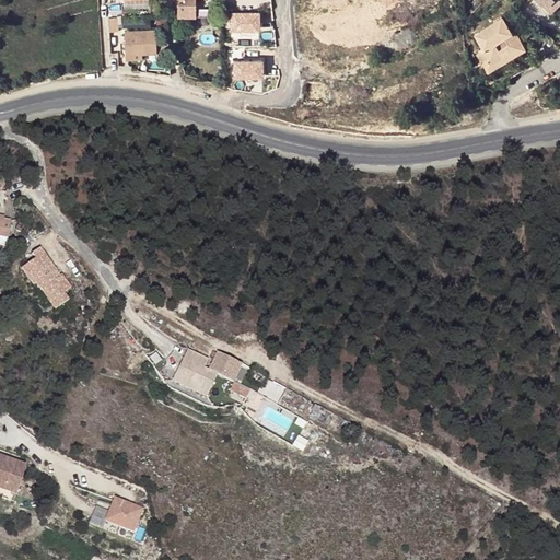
[(538,0),(549,10),(558,1),(557,0),(538,0)]
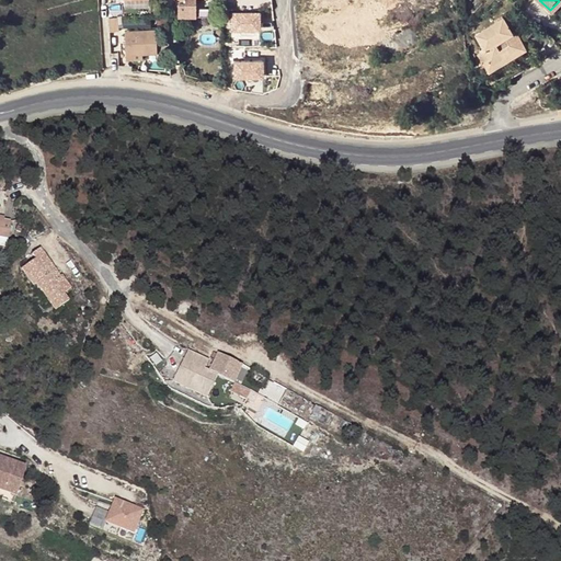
[(560,0),(558,0),(559,1),(550,10),(553,13),(560,6),(560,0)]
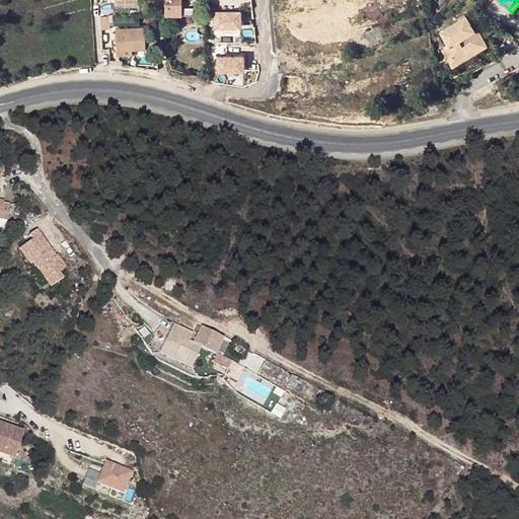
[(231,2),(221,2),(221,14),(209,15),(209,24),(231,25),(231,2)]
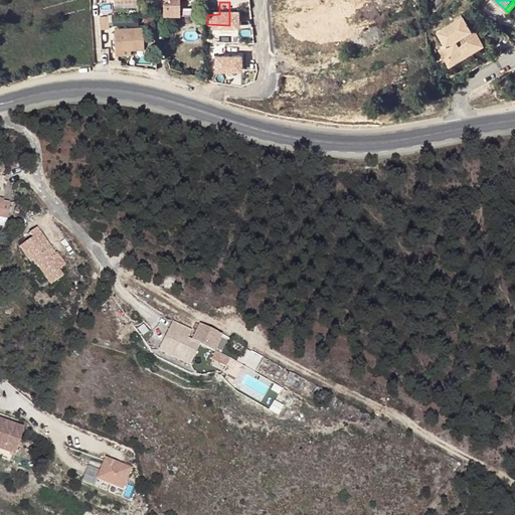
[(110,28),(109,16),(101,16),(102,28),(110,28)]
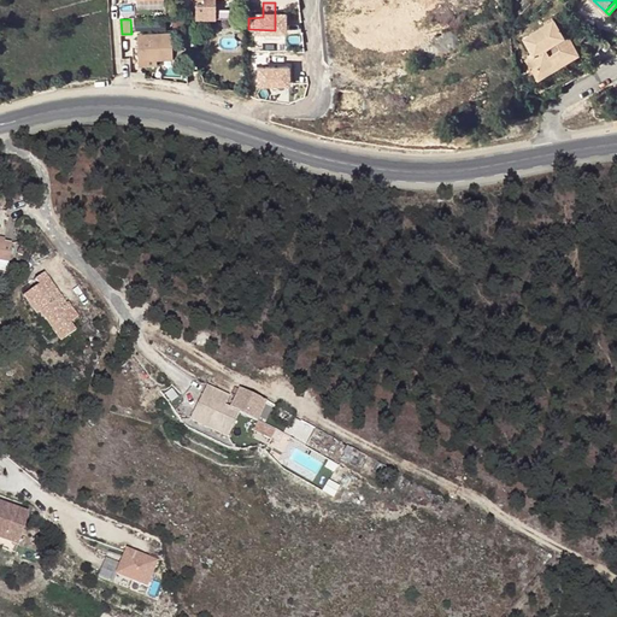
[(527,59),(533,70),(539,66),(542,71),(556,63),(553,59),(560,54),(563,59),(577,51),(573,42),(570,43),(564,35),(554,21),(527,39),(535,54),(527,59)]
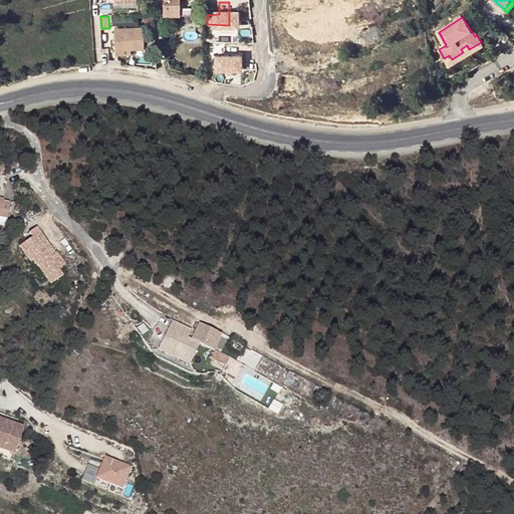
[(496,45),(505,36),(494,25),(484,34),(496,45)]
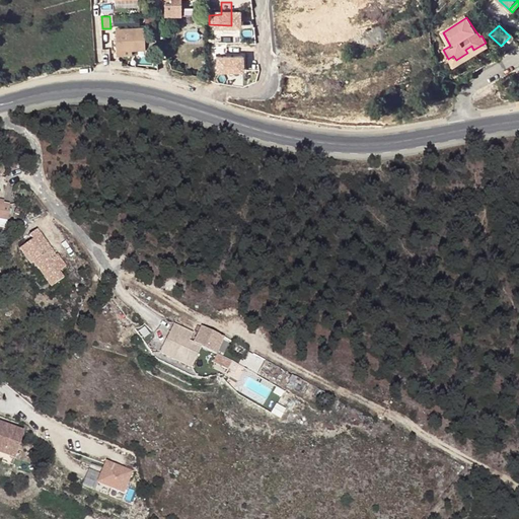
[(117,28),(117,51),(132,50),(146,50),(145,26),(117,28)]
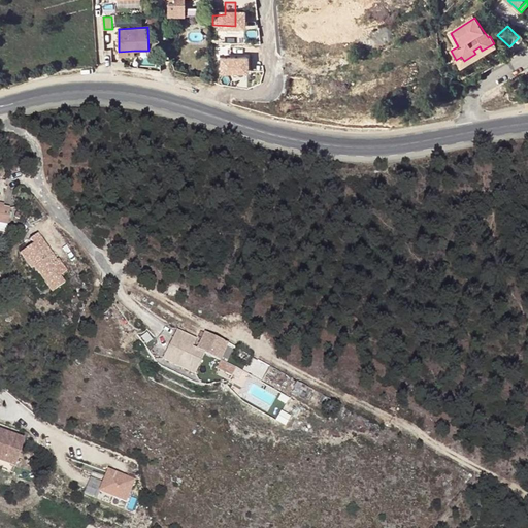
[(496,45),(494,43),(482,51),(480,46),(473,51),(475,54),(464,61),(461,57),(456,60),(461,67),(496,45)]
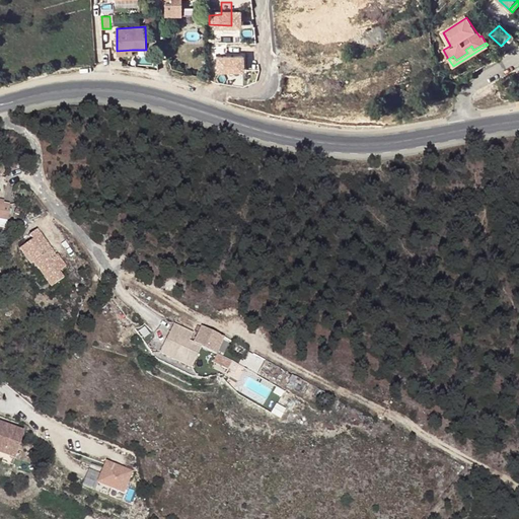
[(248,54),(220,54),(220,70),(248,70),(248,54)]
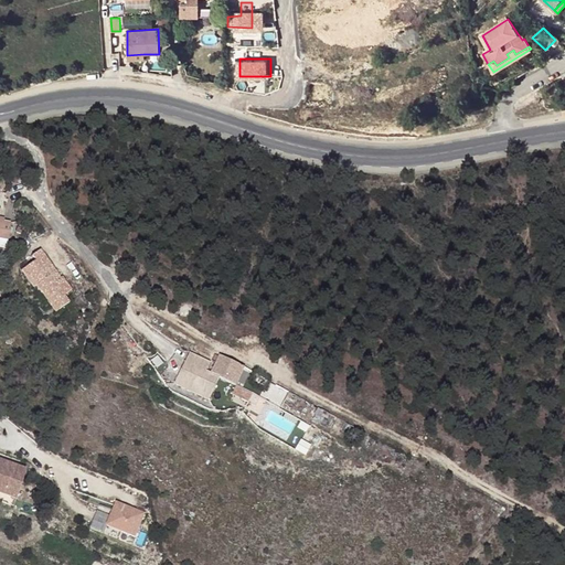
[(11,224),(4,223),(1,238),(9,241),(11,224)]
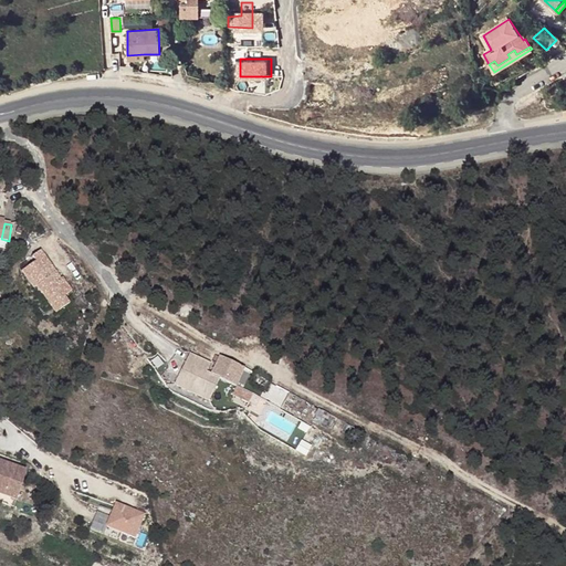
[(52,275),(56,273),(41,251),(32,257),(37,261),(24,270),(37,286),(40,285),(58,312),(70,303),(65,297),(72,292),(63,278),(61,279),(56,282),(52,275)]
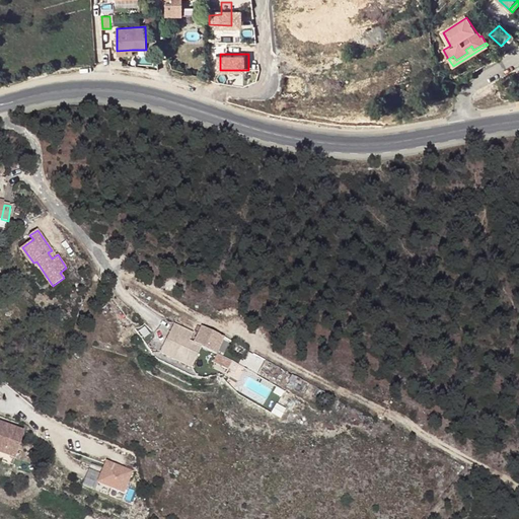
[(30,265),(33,263),(22,247),(19,249),(30,265)]
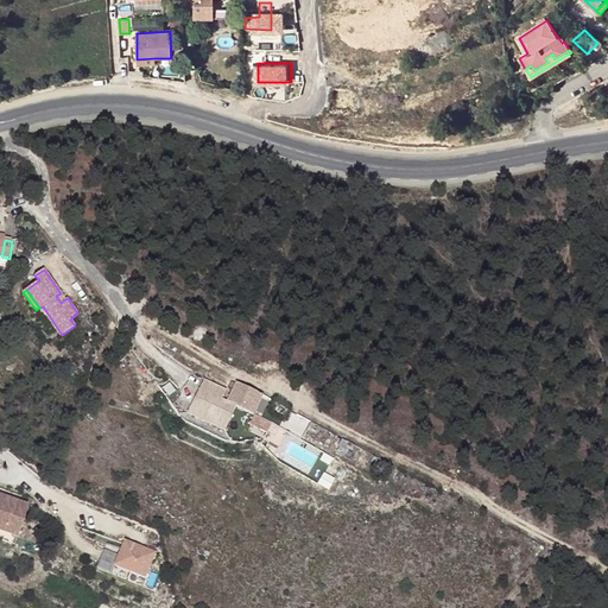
[(43,306),(39,308),(59,336),(62,335),(43,306)]
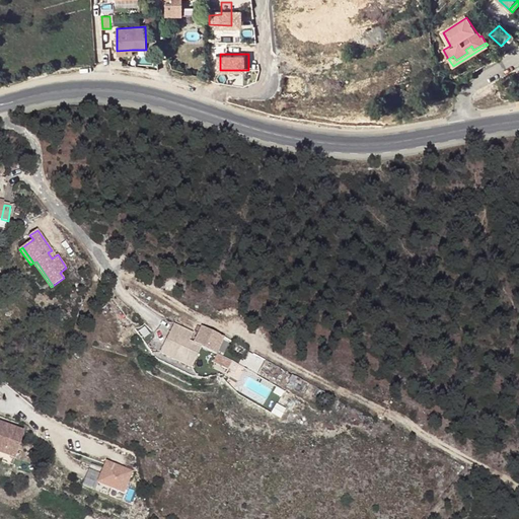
[(193,334),(174,323),(170,331),(175,335),(170,344),(165,342),(160,353),(191,368),(201,348),(201,347),(195,344),(190,341),(193,334)]
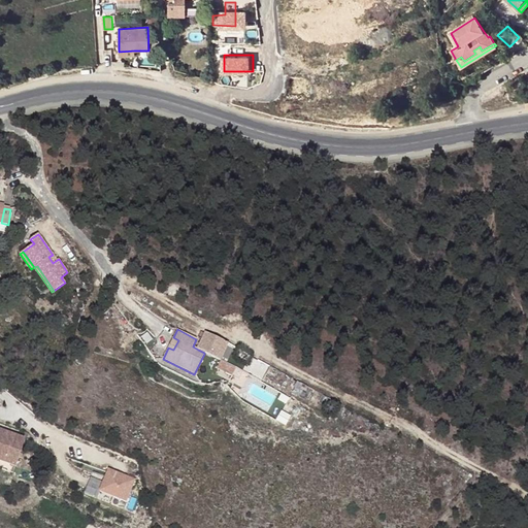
[(215,337),(207,333),(203,340),(210,344),(215,337)]
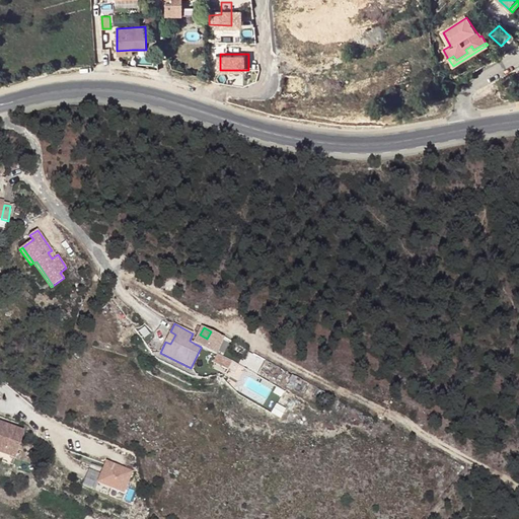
[(175,335),(170,331),(165,342),(170,344),(175,335)]
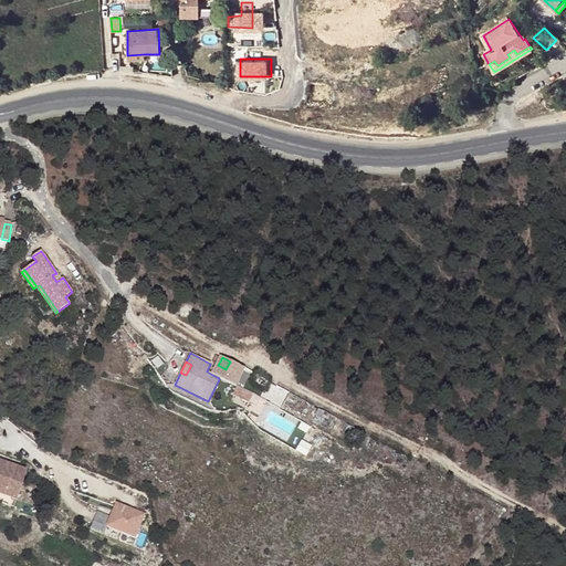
[(226,369),(218,365),(212,375),(219,378),(219,379),(229,384),(238,366),(230,362),(226,369)]
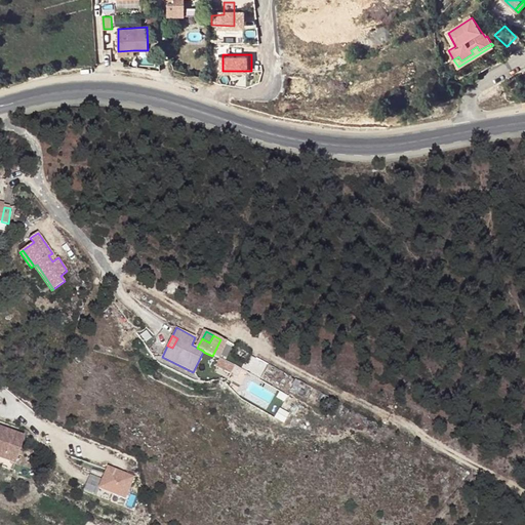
[(226,342),(220,339),(212,356),(218,359),(226,342)]
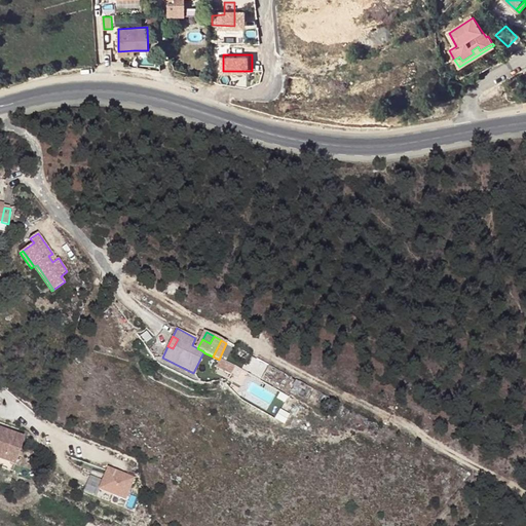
[(235,372),(237,365),(222,360),(220,367),(235,372)]
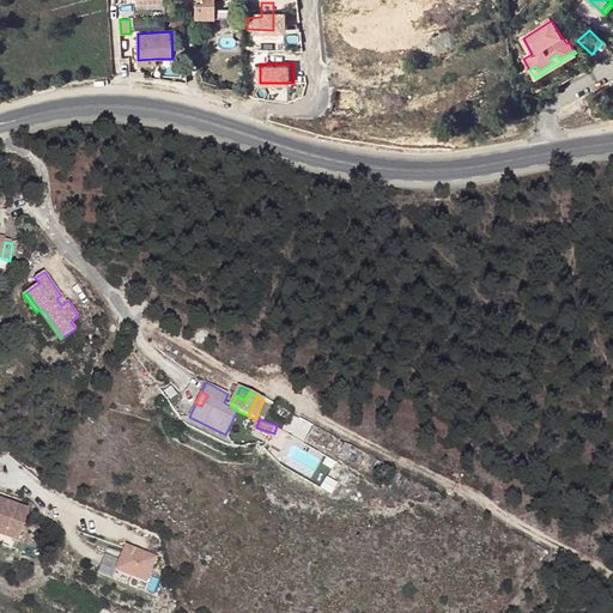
[(0,541),(11,546),(25,505),(0,496),(0,541)]
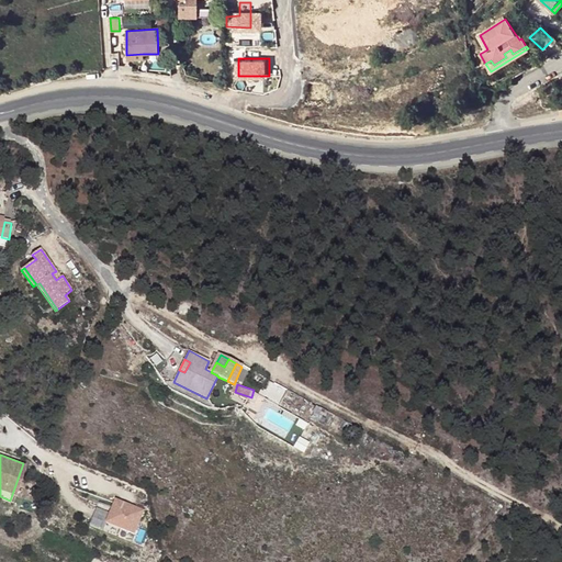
[(10,501),(0,496),(0,505),(8,508),(10,501)]
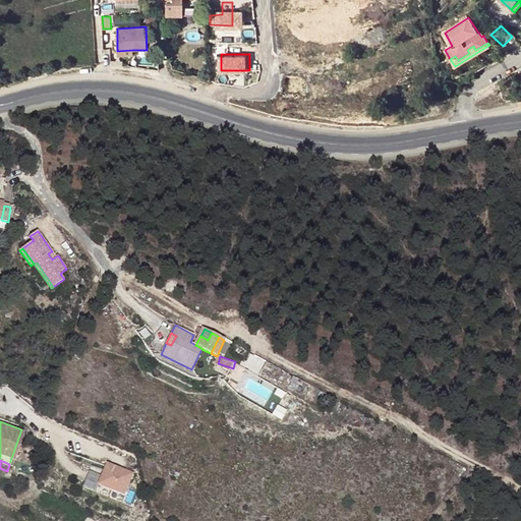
[(125,495),(134,473),(109,462),(100,484),(125,495)]
